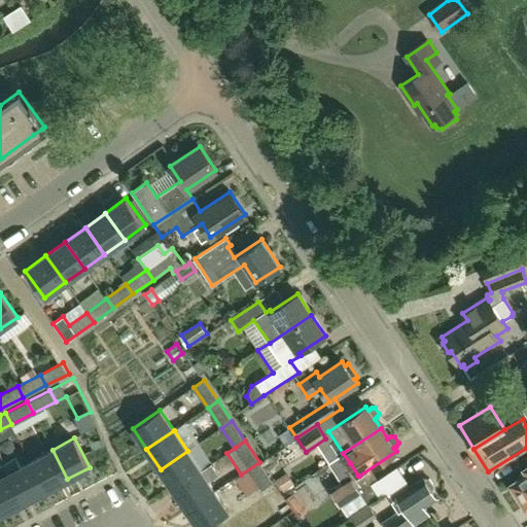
[(67,479),(53,450),(31,461),(45,490),(67,479)]
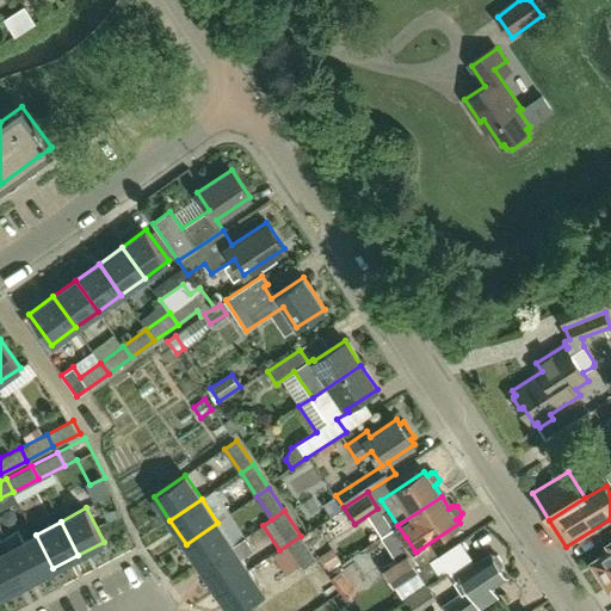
[(233,545),(217,523),(186,544),(202,568),(234,547),(233,545)]
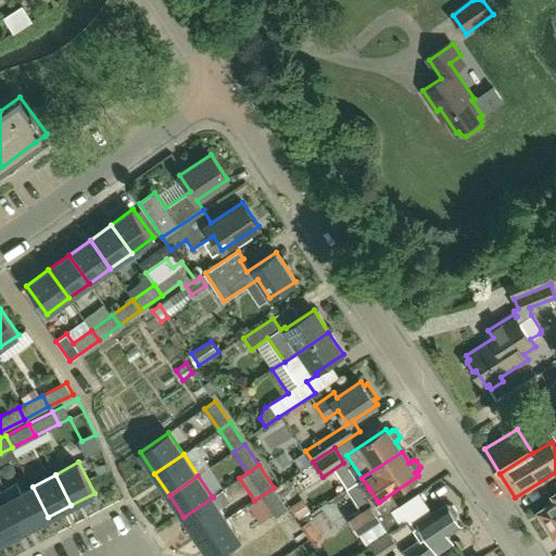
[(48,517),(33,487),(22,492),(16,483),(4,490),(25,529),(48,517)]
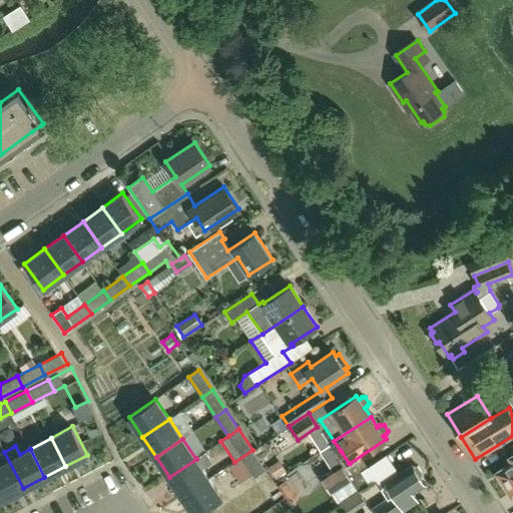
[(252,450),(234,462),(227,467),(232,474),(247,464),(257,476),(250,479),(257,489),(273,479),(252,450)]
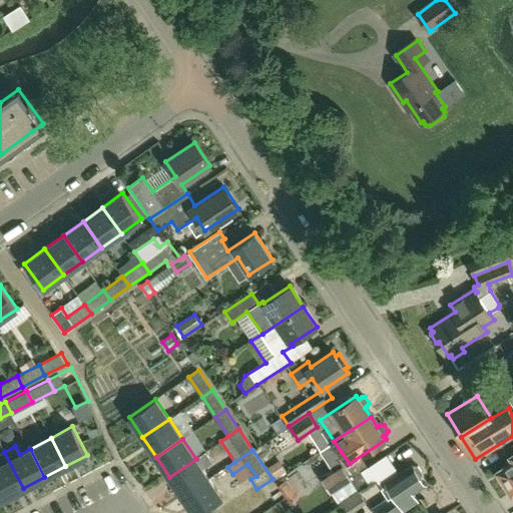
[(182,496),(209,478),(202,469),(213,462),(205,451),(195,458),(196,459),(169,477),(182,496)]
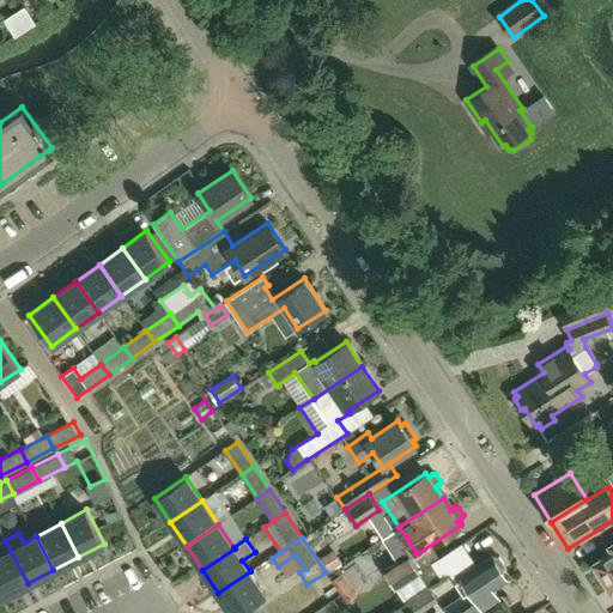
[(28,583),(5,540),(0,541),(0,590),(2,596),(28,583)]
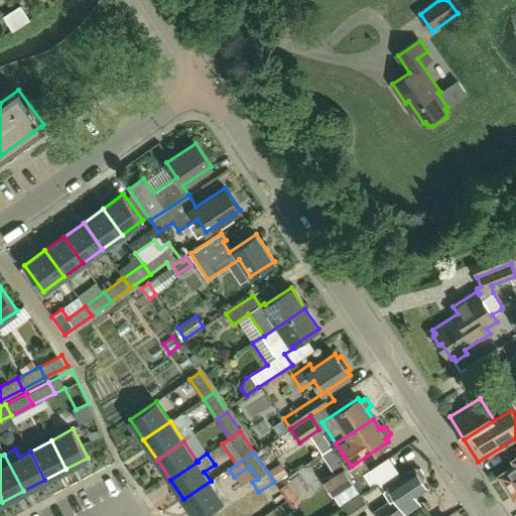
[(515,458),(515,459),(515,463),(501,473),(515,495),(515,494),(515,458)]
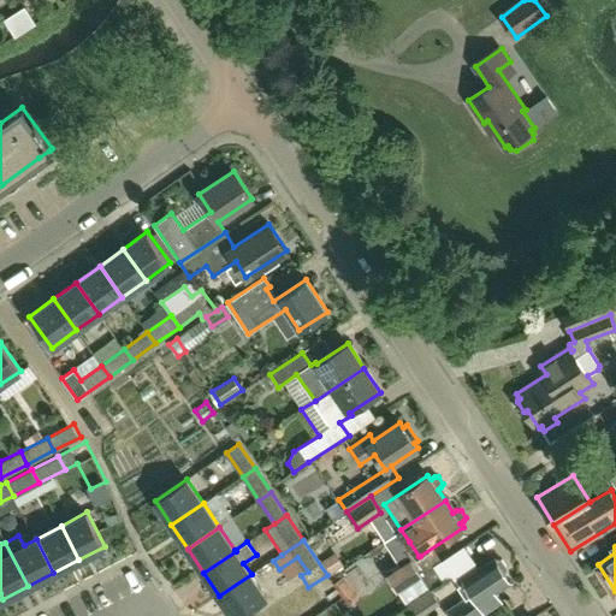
[(345,567),(336,552),(323,561),(332,575),(345,567)]
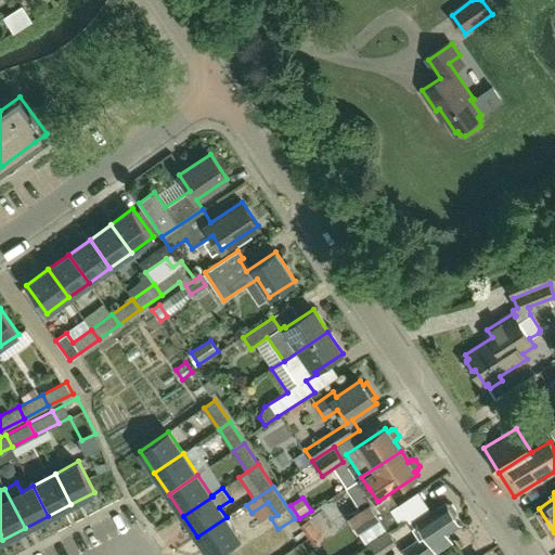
[(379,517),(370,503),(348,517),(358,531),(379,517)]
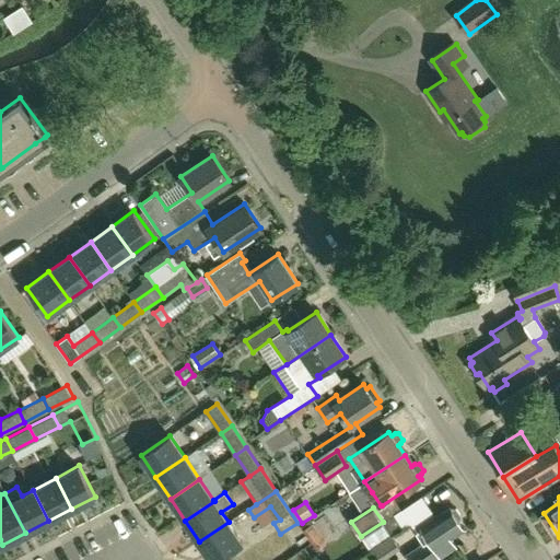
[(406,556),(409,559),(433,559),(440,556),(441,557),(456,546),(451,538),(465,528),(459,521),(461,516),(456,509),(451,509),(451,508),(421,527),(429,540),(406,556)]
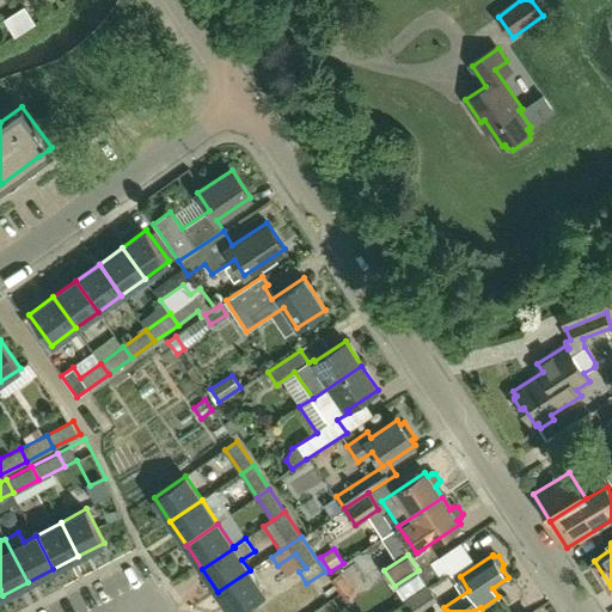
[(240,611),(267,594),(250,570),(218,592),(231,611),(240,611)]
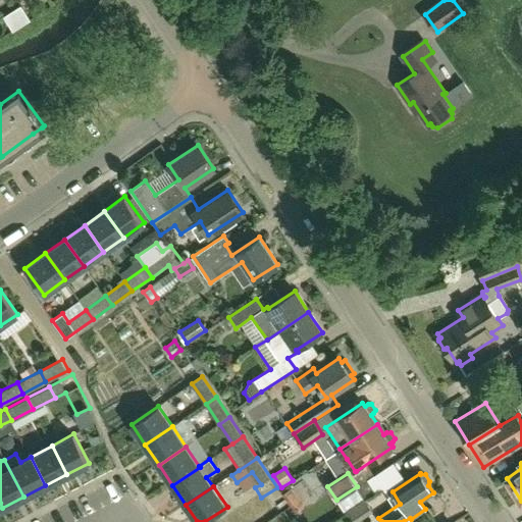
[(303,504),(292,487),(282,493),(301,520),(306,517),(299,507),(303,504)]
